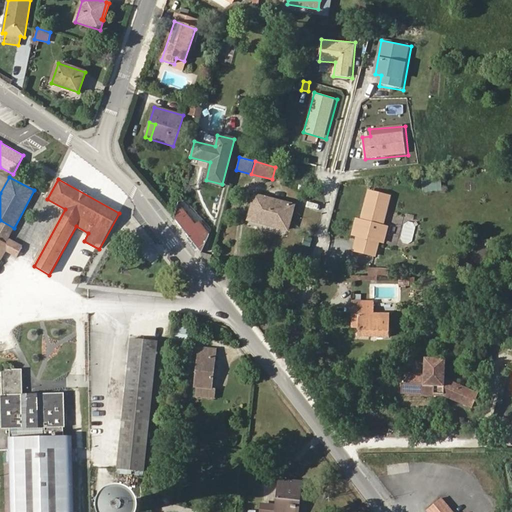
[(423,191),(442,191),(443,180),(423,180),(423,191)]
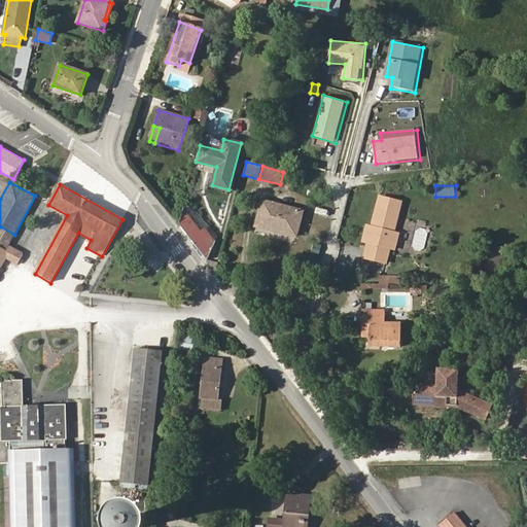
[(394,249),(398,234),(393,233),(401,203),(380,197),(372,227),(370,235),(364,234),(363,242),(367,243),(364,257),(386,264),(389,248),(394,249)]
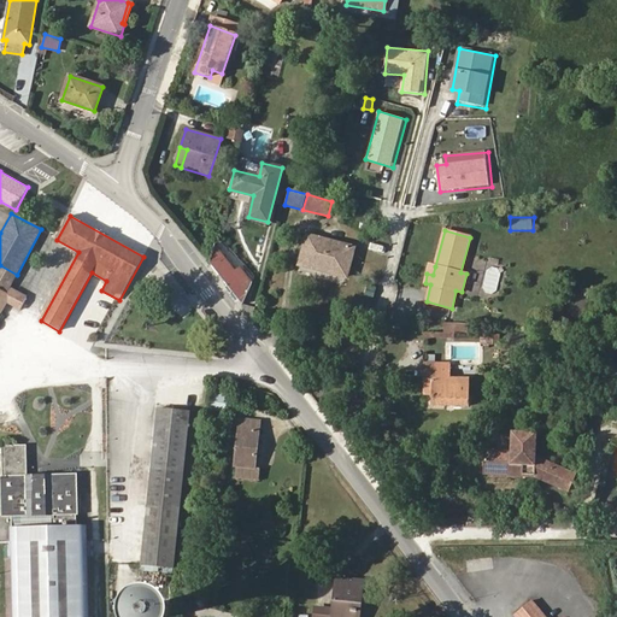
[(346,277),(354,247),(307,235),(299,265),(346,277)]
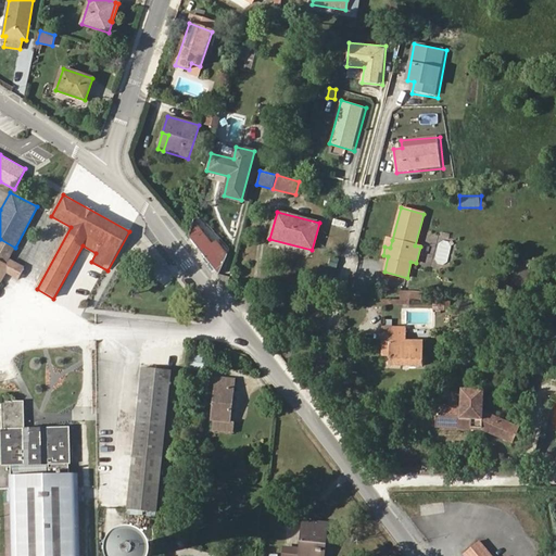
[(228,255),(216,240),(212,242),(193,219),(189,237),(218,275),(228,255)]
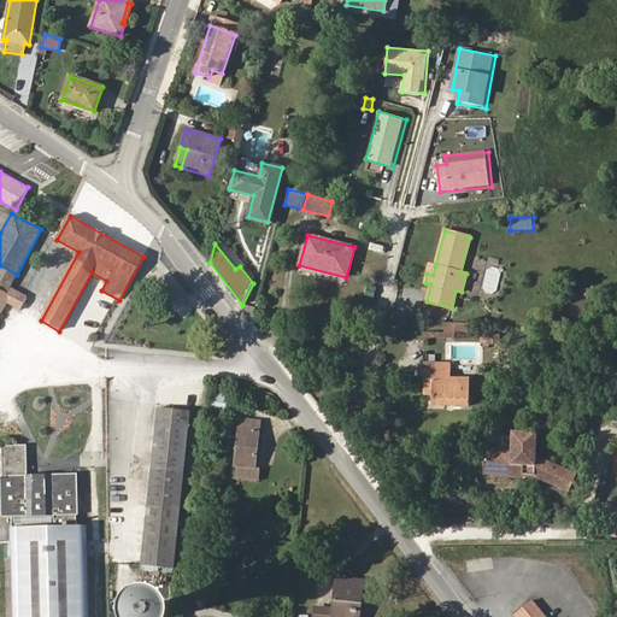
[(17,275),(0,265),(0,278),(11,285),(17,275)]
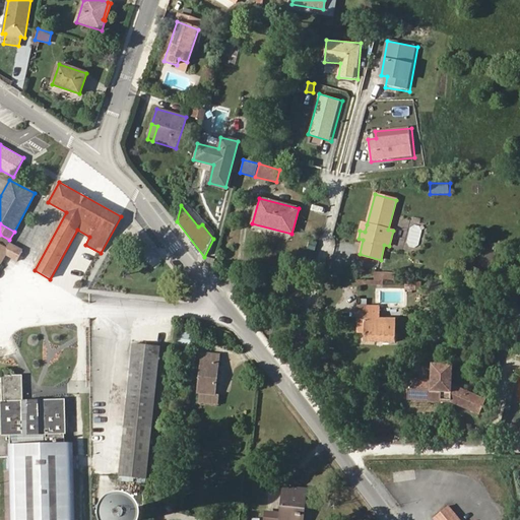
[(8,242),(9,240),(0,235),(0,263),(0,264),(5,255),(16,261),(22,250),(8,242)]
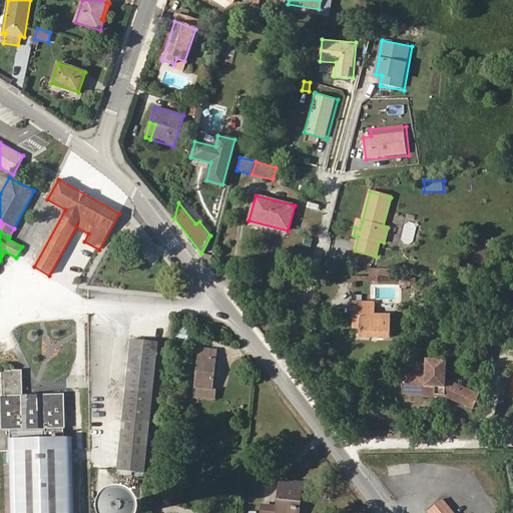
[(415,287),(415,278),(400,278),(399,287),(415,287)]
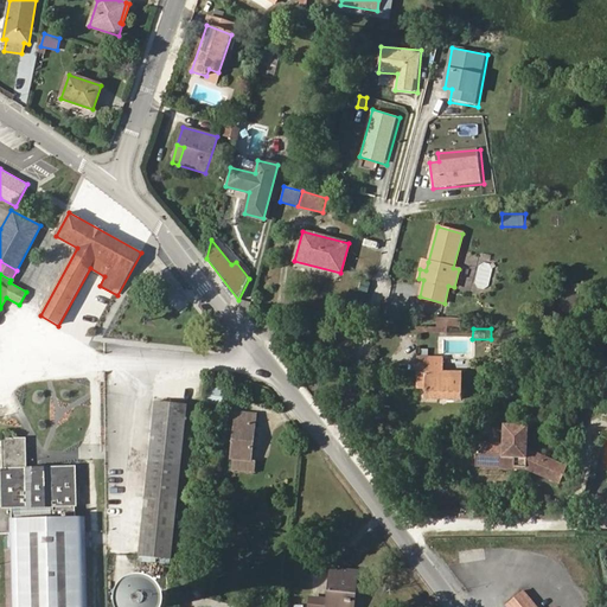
[(461,400),(462,372),(442,372),(442,358),(419,358),(417,371),(425,371),(425,388),(425,398),(461,400)]
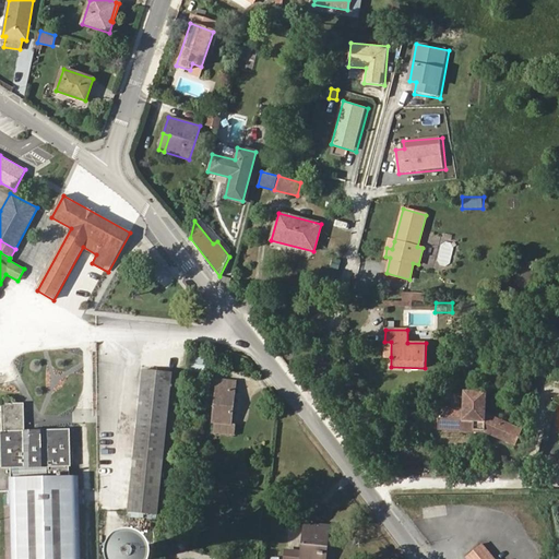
[(202,372),(204,360),(194,358),(192,370),(202,372)]
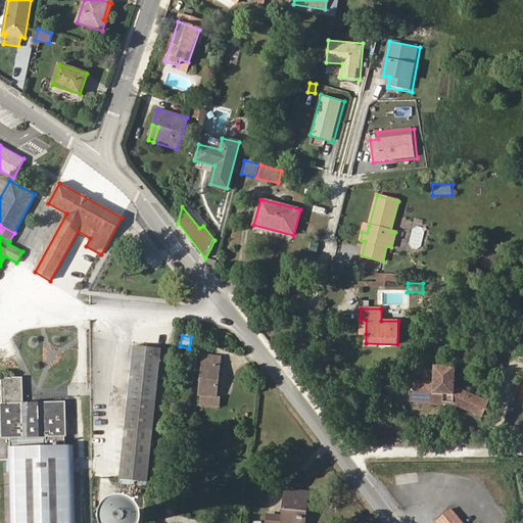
[(146,482),(160,349),(134,346),(120,479),(146,482)]
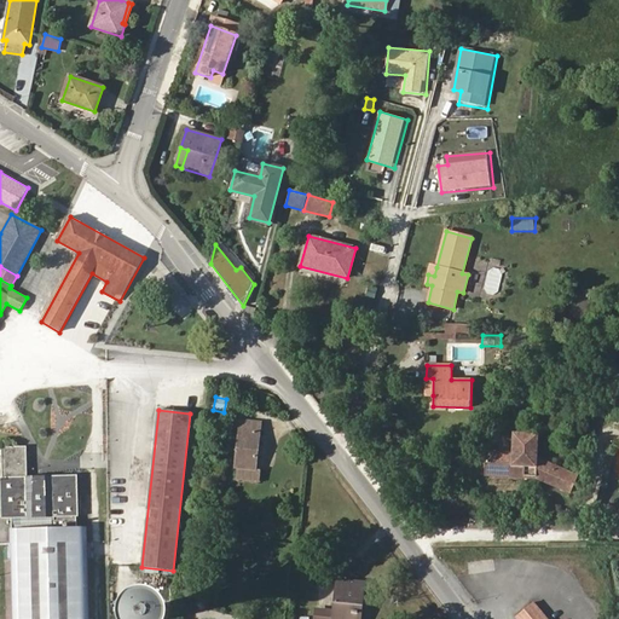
[(255,469),(261,423),(241,421),(236,468),(238,468),(237,479),(259,481),(260,470),(255,469)]
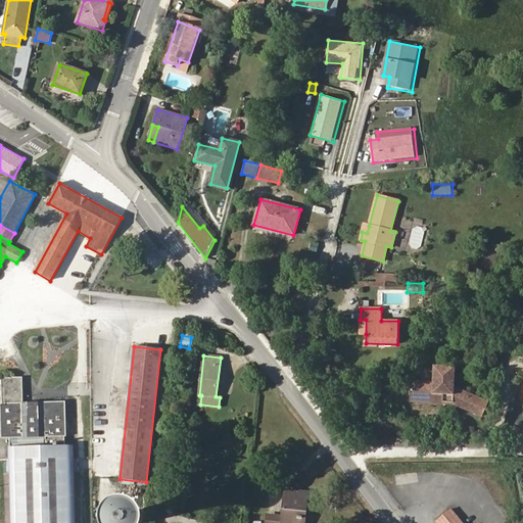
[(454,395),(454,387),(455,367),(434,366),(433,382),(412,381),(411,397),(422,397),(422,402),(443,403),(443,395),(454,395)]
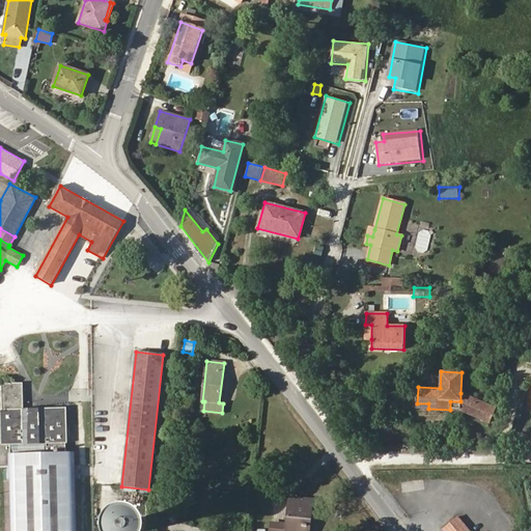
[(66,452),(64,410),(44,410),(44,414),(24,415),(24,411),(17,411),(17,406),(23,406),(23,383),(1,384),(2,443),(0,443),(0,467),(10,467),(11,530),(75,530),(75,478),(79,478),(79,466),(74,466),(74,452),(66,452)]
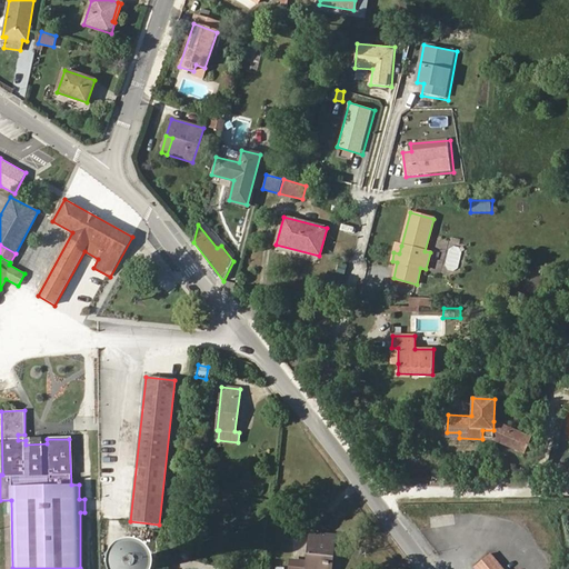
[(505,445),(511,429),(493,421),(493,430),(482,430),(482,439),(493,440),(505,445)]
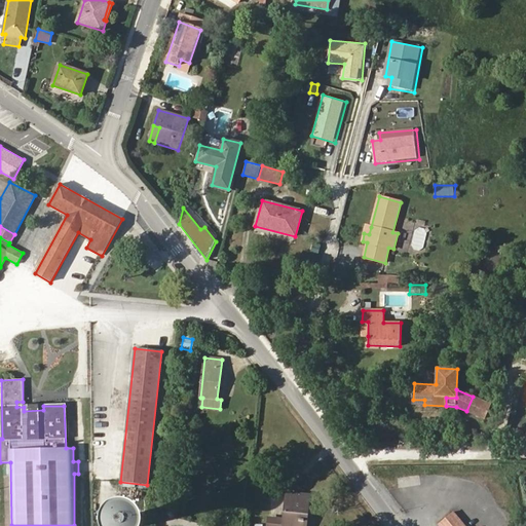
[(484,419),(490,404),(473,397),(466,411),(484,419)]
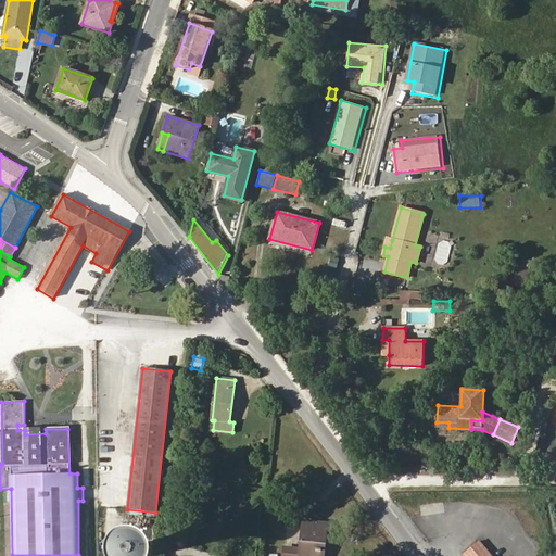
[(186,479),(188,460),(176,459),(174,478),(186,479)]
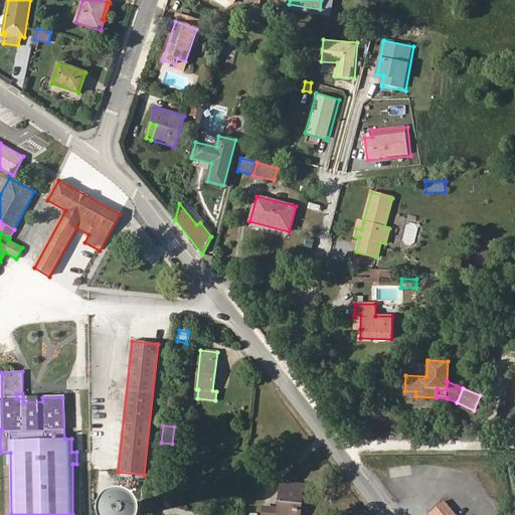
[(301,504),(303,485),(281,483),(279,509),(264,507),(262,514),(297,514),(299,504),(301,504)]
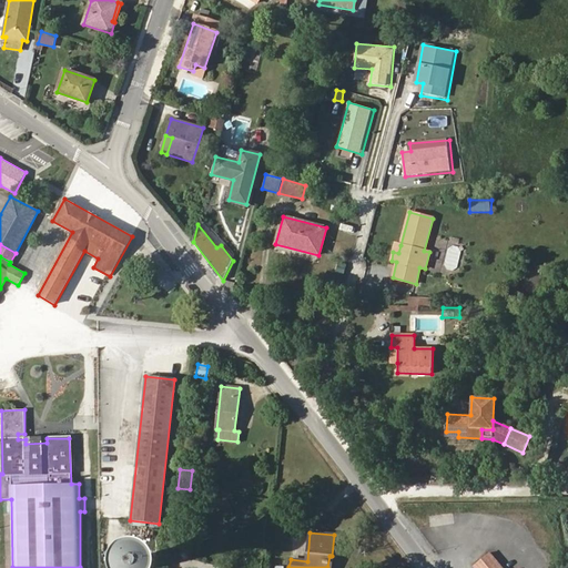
[(188,559),(189,549),(181,548),(180,558),(188,559)]
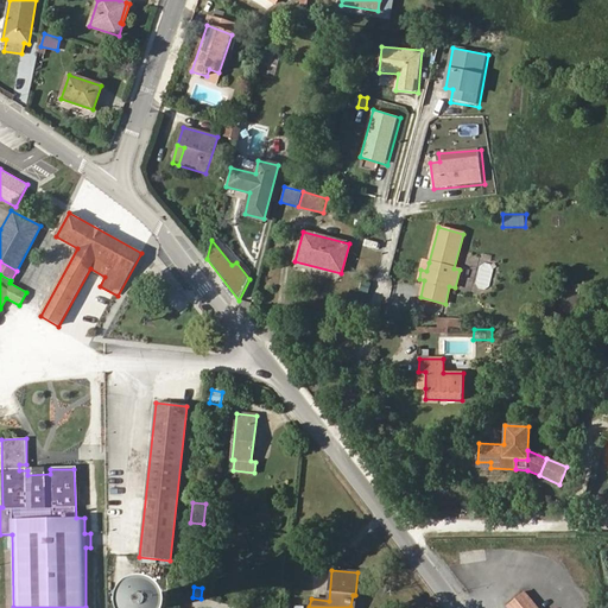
[(173,607),(175,606),(172,600),(168,594),(163,590),(156,589),(150,588),(144,589),(139,591),(135,594),(131,600),(128,606),(127,607),(173,607)]
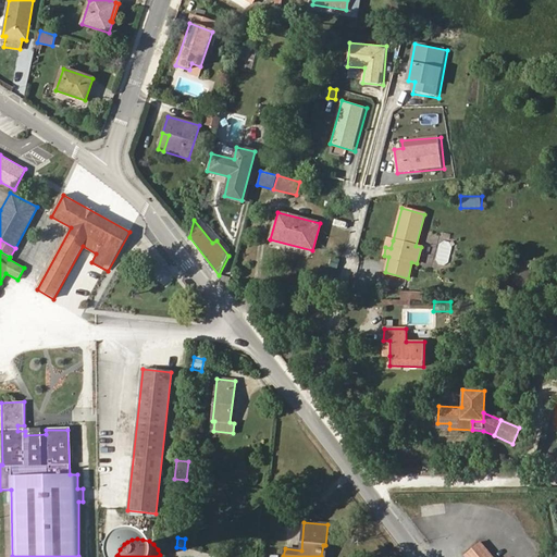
[(492,556),(480,542),(463,555),(465,556),(492,556)]
